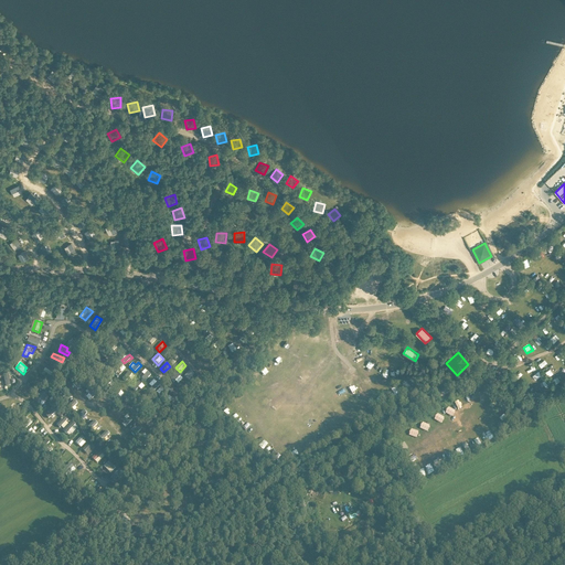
[(146,369),(140,374),(145,380),(151,375),(146,369)]
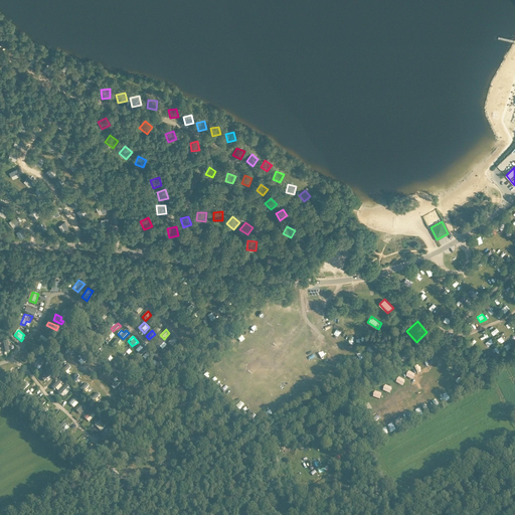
[(168,342),(172,346),(177,340),(173,337),(168,342)]
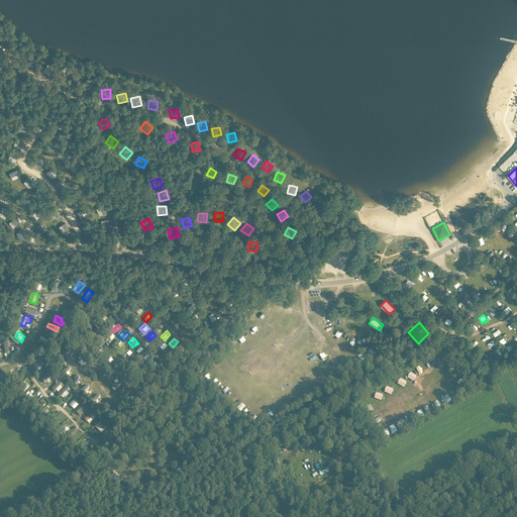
[(117,350),(122,344),(118,339),(112,346),(117,350)]
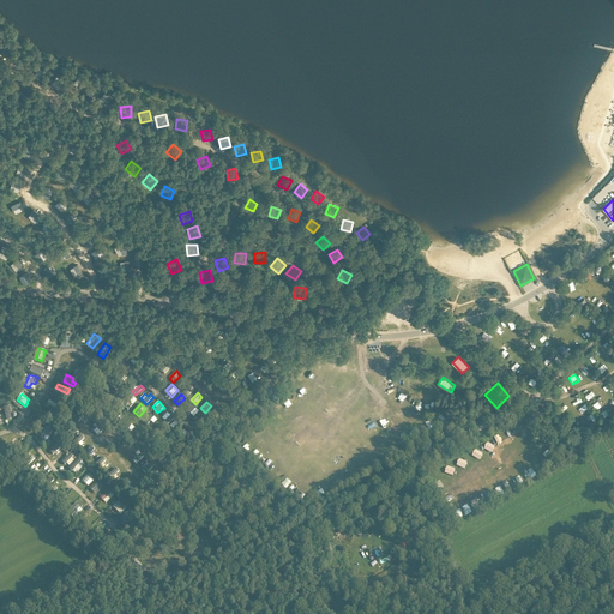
[(187,413),(194,417),(199,410),(191,405),(187,413)]
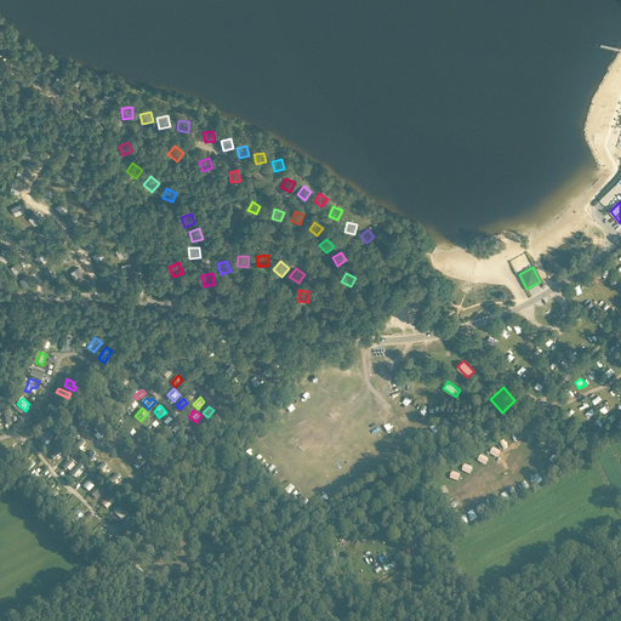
[(216,414),(210,422),(215,426),(221,417),(216,414)]
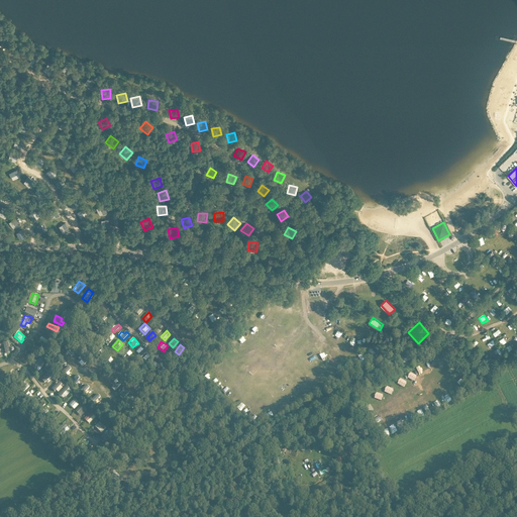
[(141,347),(135,352),(141,357),(146,352),(141,347)]
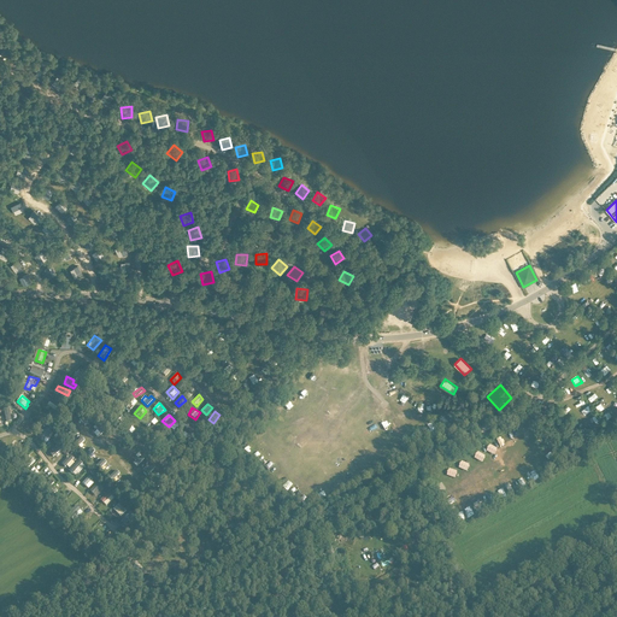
[(148,427),(156,419),(152,416),(145,423),(148,427)]
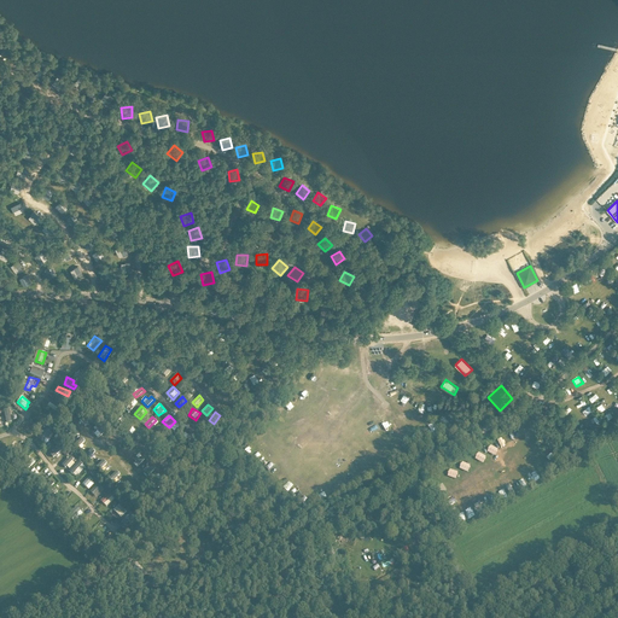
[(23,429),(31,436),(39,429),(30,421),(23,429)]
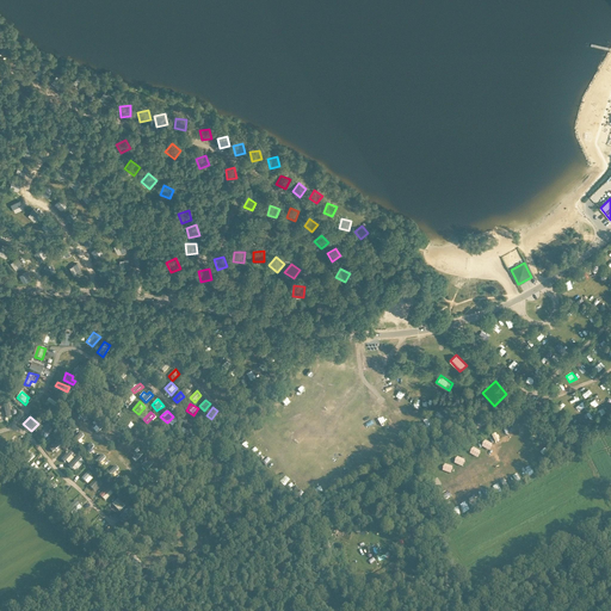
[(38,432),(44,438),(54,429),(48,424),(38,432)]
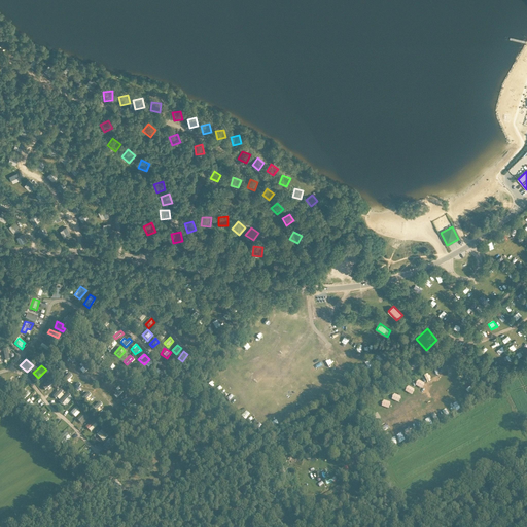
[(433,378),(440,375),(436,370),(430,372),(433,378)]
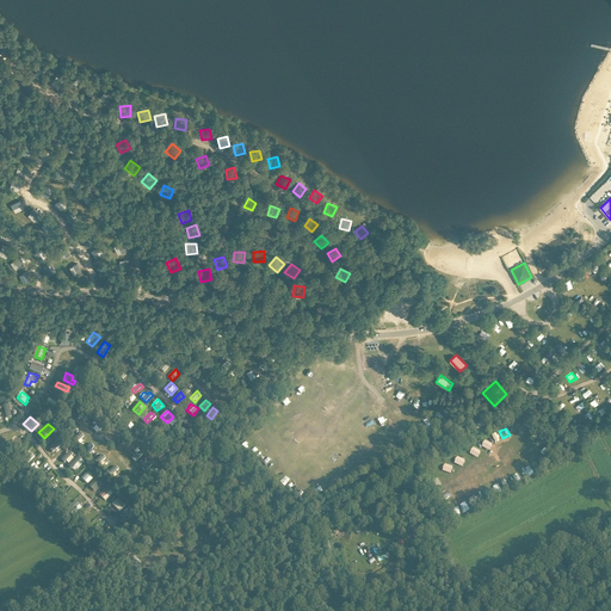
[(494,443),(501,439),(497,431),(489,434),(494,443)]
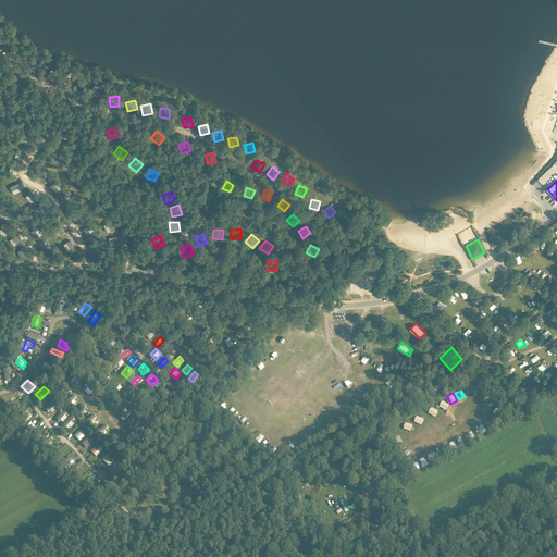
[(441,409),(447,406),(444,399),(437,403),(441,409)]
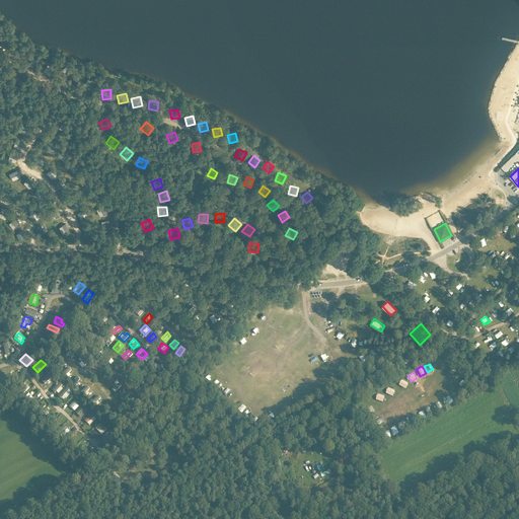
[(78,376),(72,381),(75,384),(80,379),(78,376)]
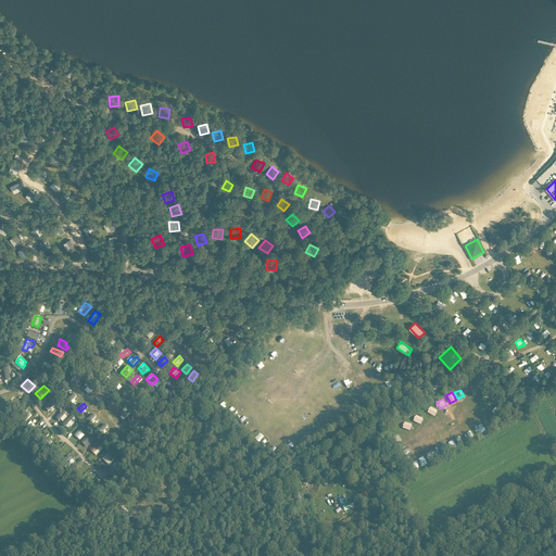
[(431,414),(438,411),(436,404),(428,407),(431,414)]
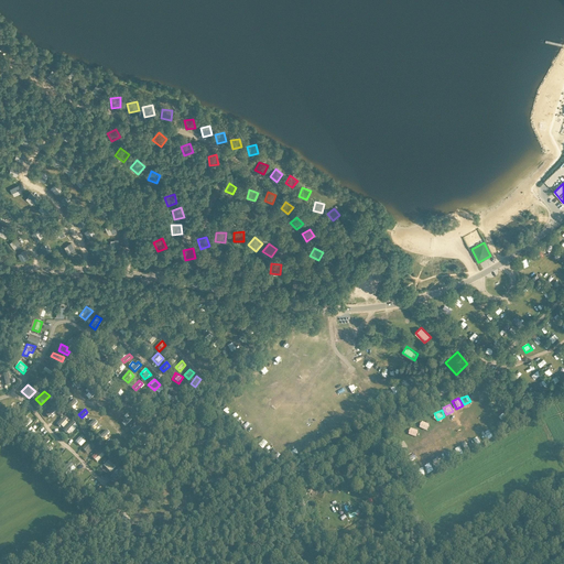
[(66,421),(67,418),(64,415),(57,425),(64,429),(68,422),(66,421)]
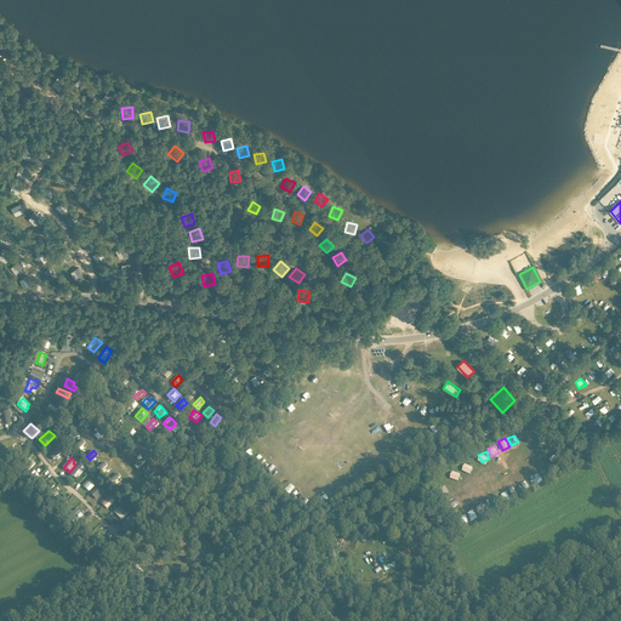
[(469,461),(473,467),(480,463),(477,457),(469,461)]
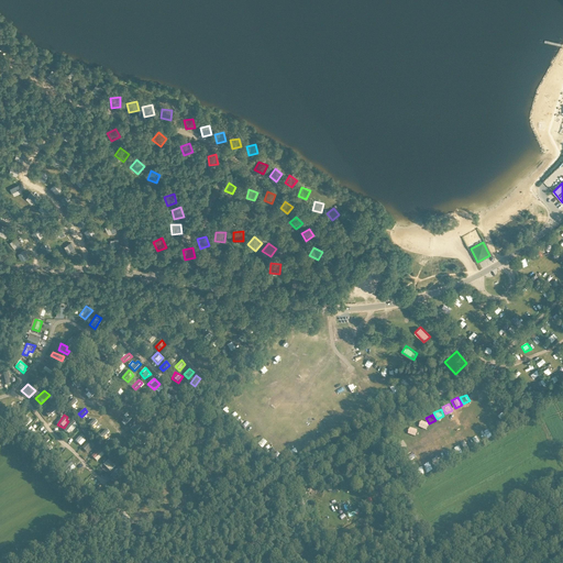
[(122,422),(125,426),(132,419),(129,416),(122,422)]
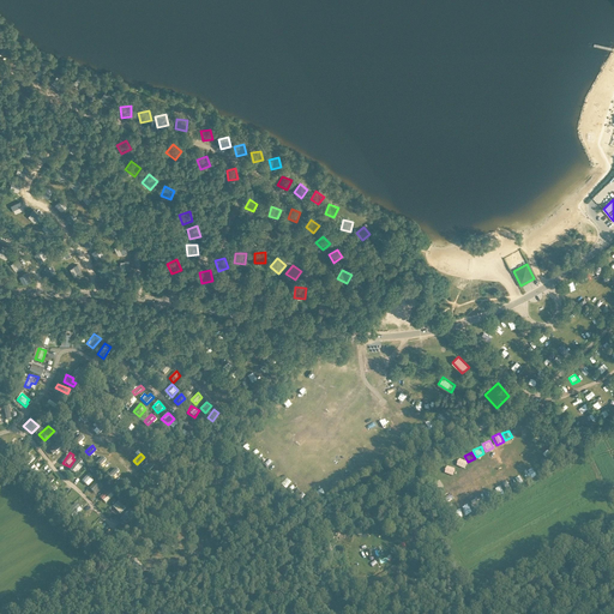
[(97,463),(101,467),(108,461),(103,456),(97,463)]
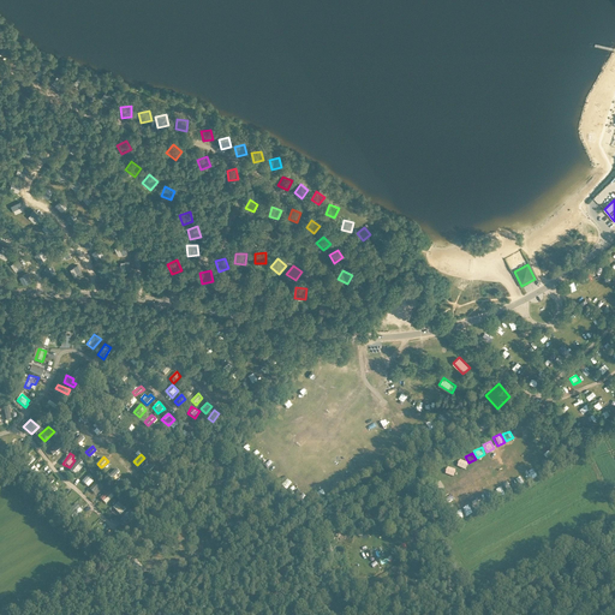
[(79,458),(69,469),(76,475),(85,464),(79,458)]
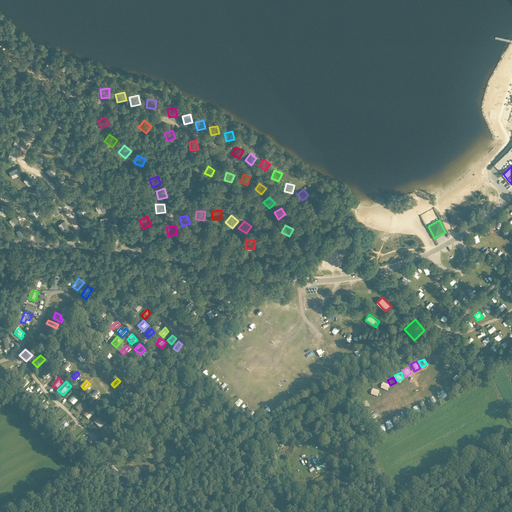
[(119,392),(122,395),(128,389),(125,386),(119,392)]
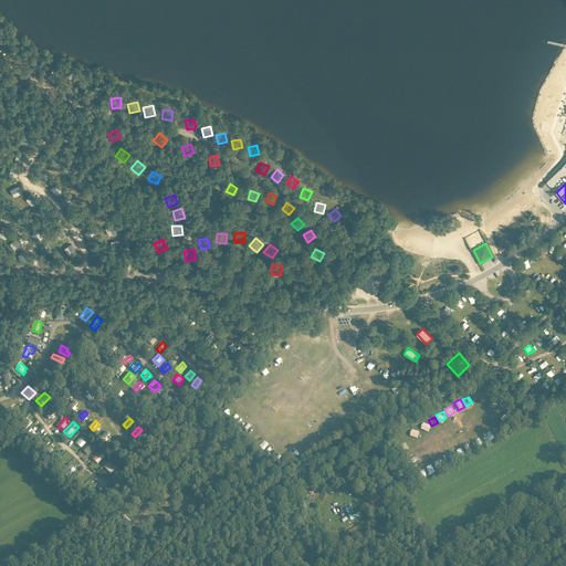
[(100,438),(104,441),(111,435),(107,431),(100,438)]
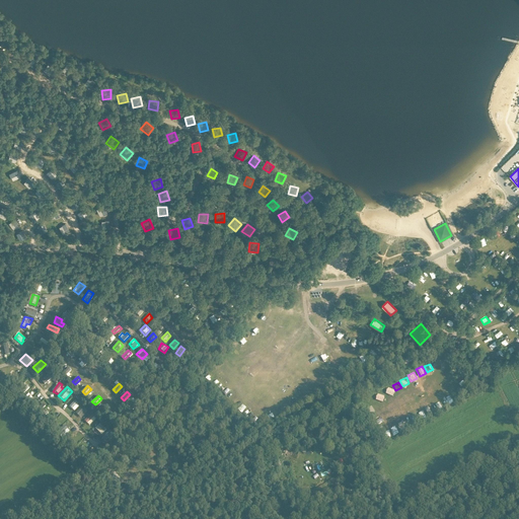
[(72,410),(78,403),(75,400),(69,405),(72,410)]
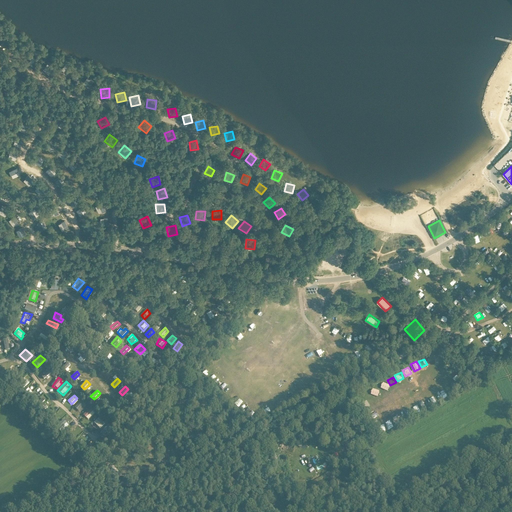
[(82,400),(75,407),(81,412),(87,405),(82,400)]
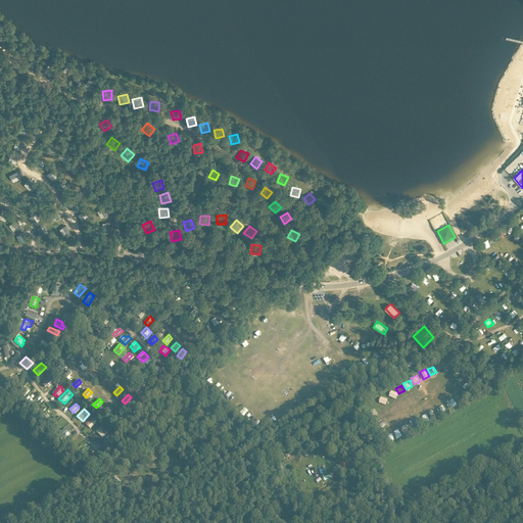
[(91,429),(98,421),(92,416),(85,424),(91,429)]
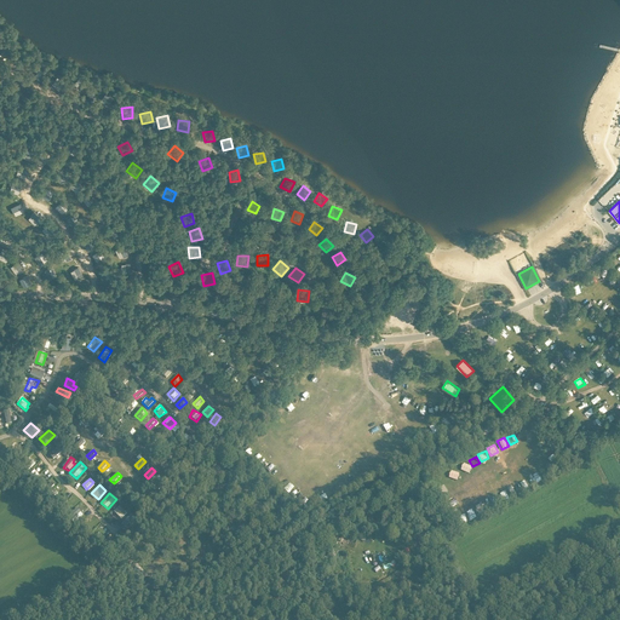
[(69,511),(74,506),(68,501),(64,506),(69,511)]
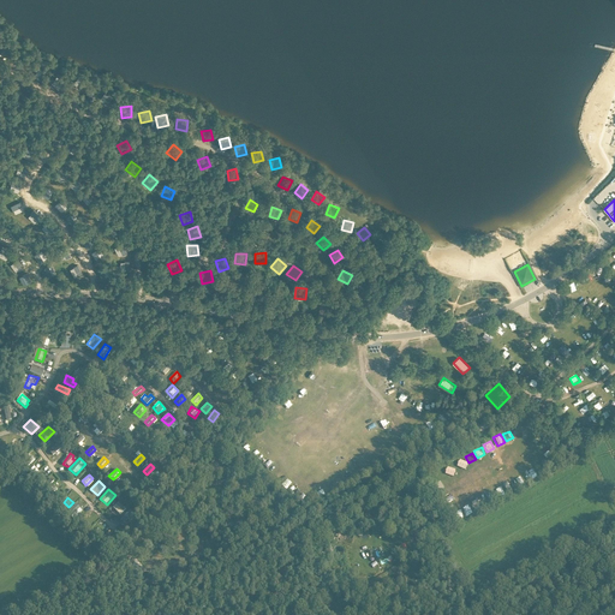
[(120,514),(126,508),(119,501),(113,507),(120,514)]
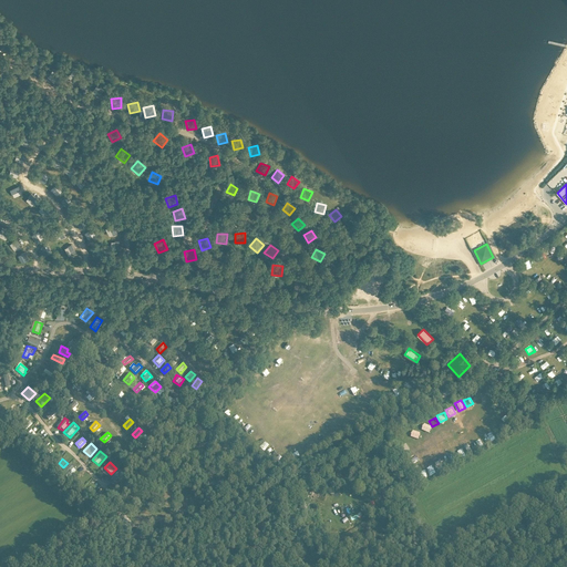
[(70,477),(76,470),(71,465),(64,472),(70,477)]
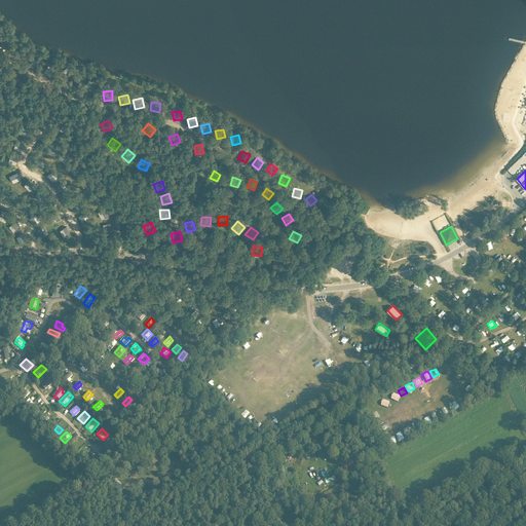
[(112,436),(103,444),(107,448),(116,440),(112,436)]
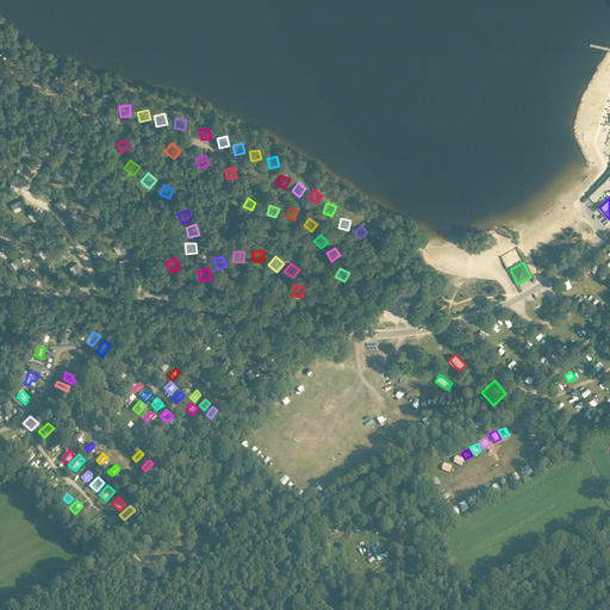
[(98,524),(92,531),(97,536),(104,529),(98,524)]
